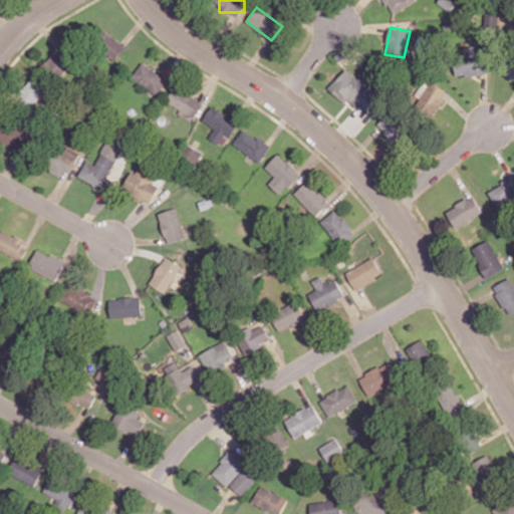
[(95,45),(114,61),(125,46),(106,31),(95,45)]
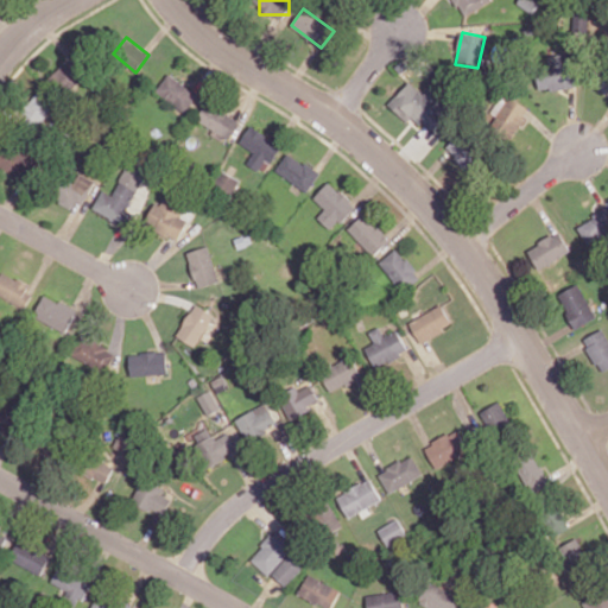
[(575,87),(569,52),(548,56),(549,64),(537,67),(540,92),(575,87)]
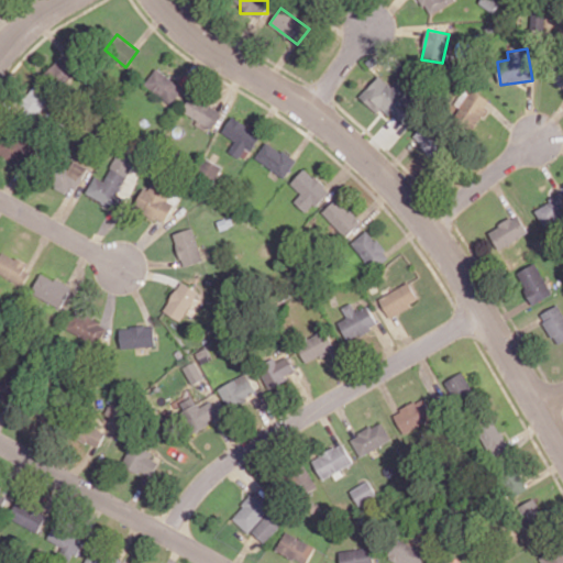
[(50,76),(72,87),(81,66),(59,56),(50,76)]
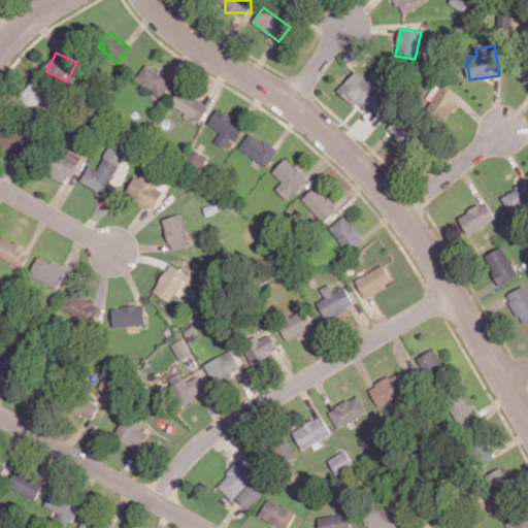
[(527,61),(525,60),(518,77),(527,80),(527,61)]
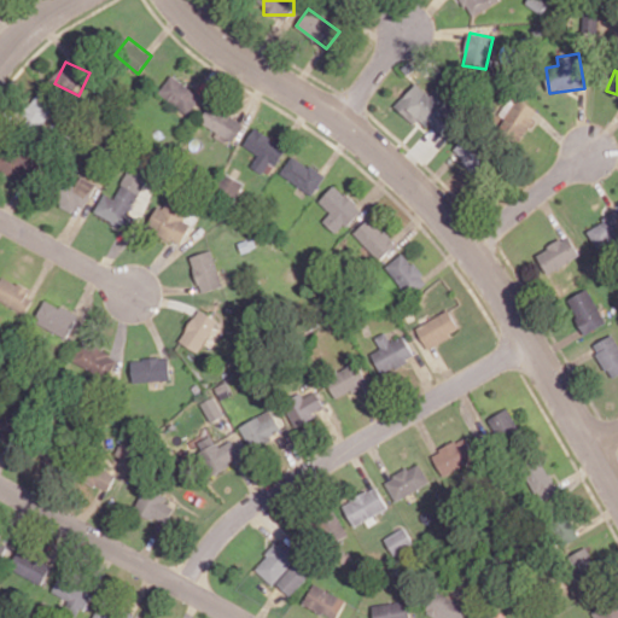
[(203,95),(170,75),(158,94),(191,115),(203,95)]
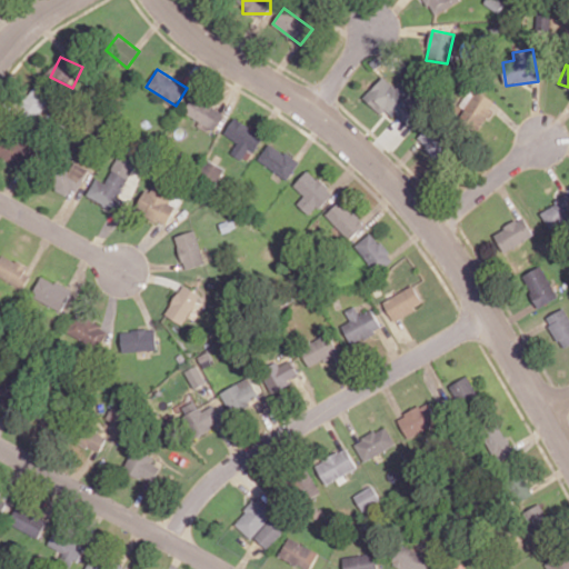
[(385,116),(393,105),(408,117),(425,98),(403,80),(396,88),(382,77),(363,98),(385,116)]
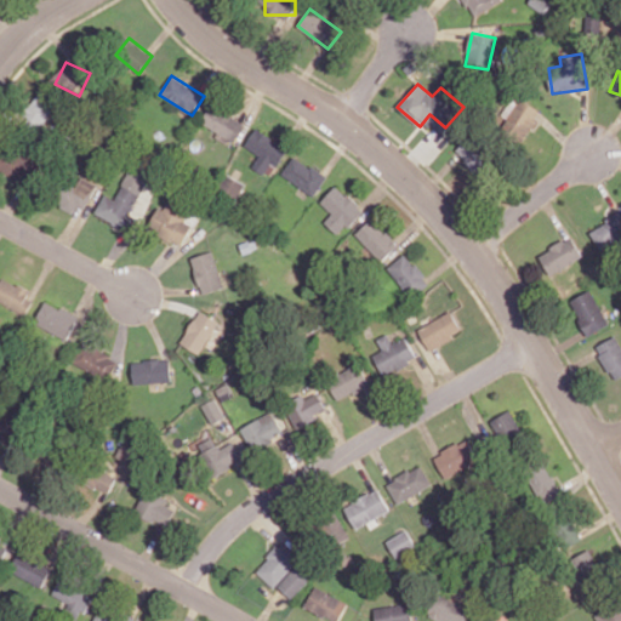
[(40,127),(57,104),(41,92),(23,114),(40,127)]
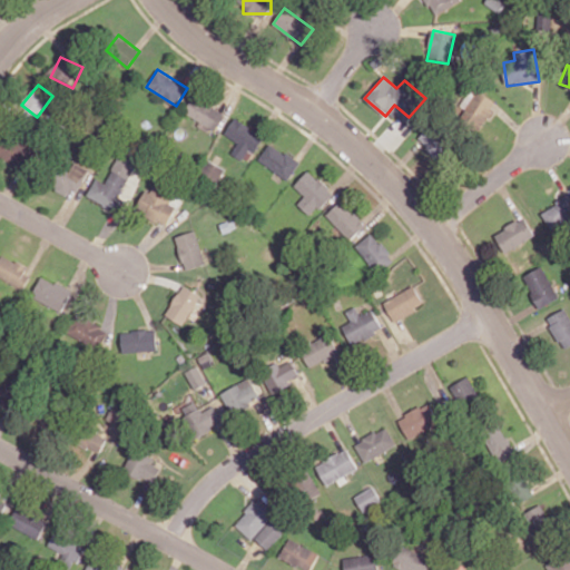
[(495,105),(472,87),(460,105),(467,110),(461,118),(478,129),(495,105)]
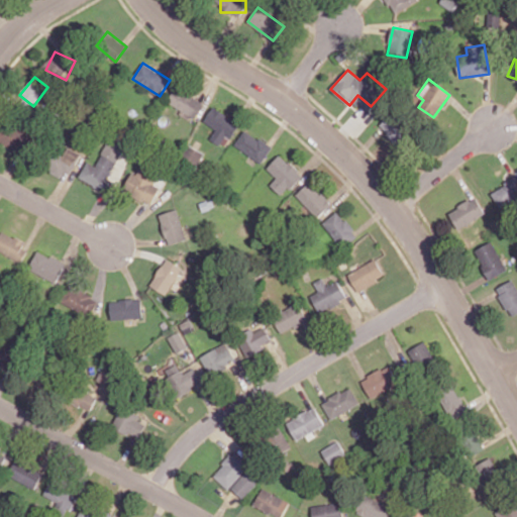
[(204,121),(216,128),(210,139),(220,145),(225,135),(230,138),(240,122),(212,106),(204,121)]
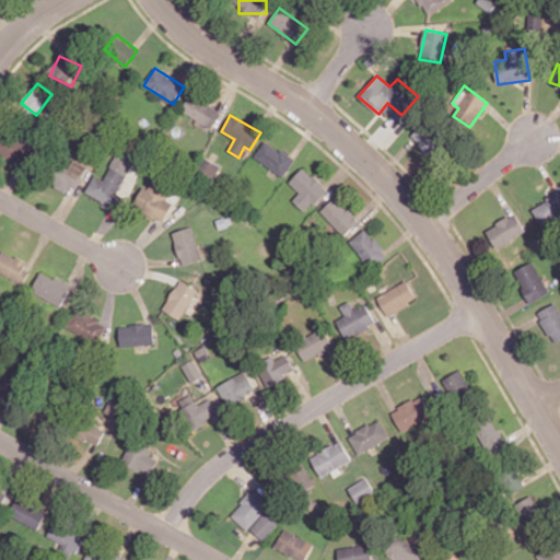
[(410,136),(432,159),(442,149),(420,127),(410,136)]
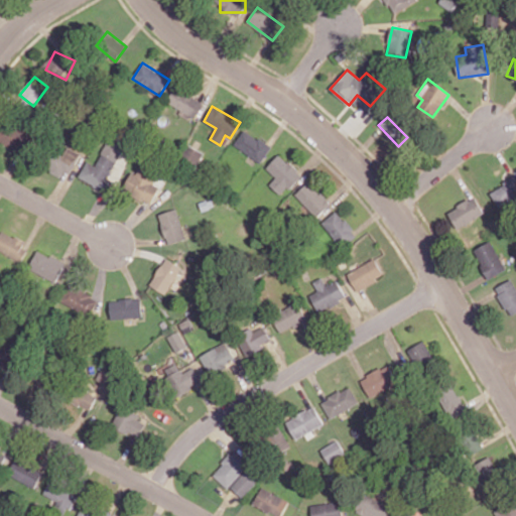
[(0,142),(25,151),(30,136),(2,126),(0,130),(0,142)]
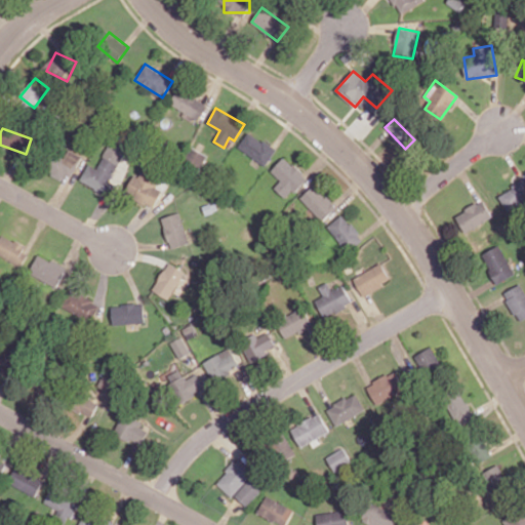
[(267,165),(276,148),(247,131),(238,149),(267,165)]
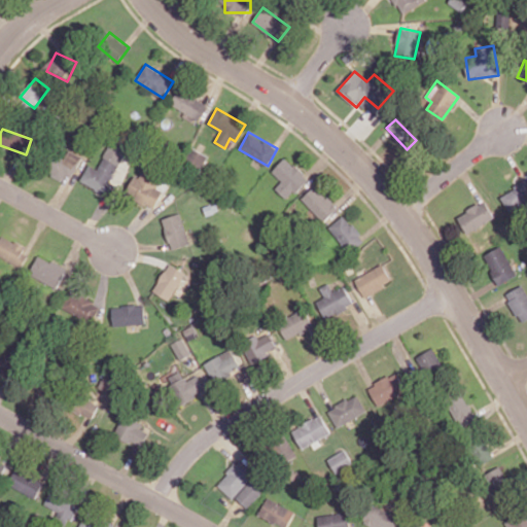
[(80,182),(110,196),(115,184),(124,164),(130,167),(136,153),(110,142),(98,169),(88,165),(80,182)]
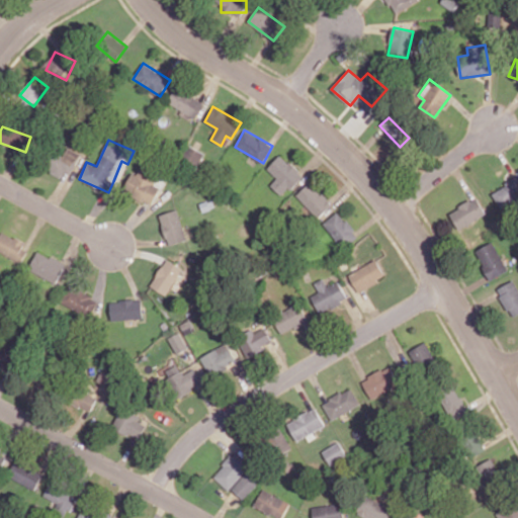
[(64,171),(70,174),(80,155),(59,145),(46,170),(61,178),(64,171)]
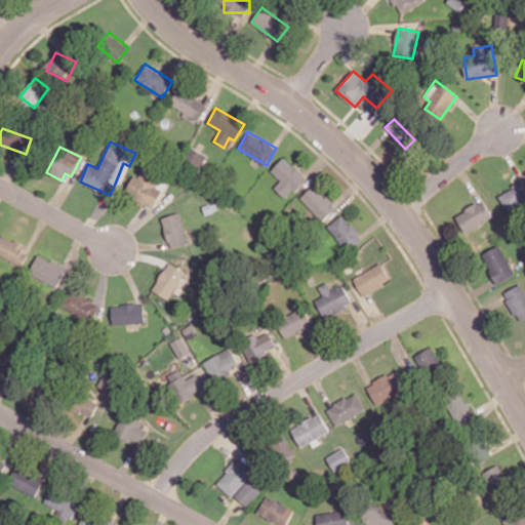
[(207,155),(193,147),(185,160),(200,168),(207,155)]
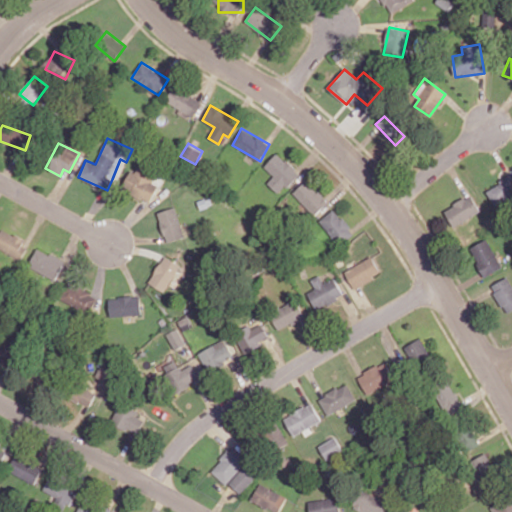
[(274,175),(267,183),(279,194),(299,172),(277,152),(264,167),(274,175)]
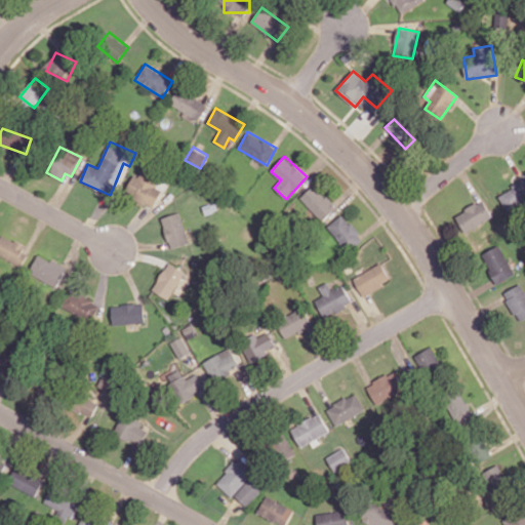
[(155,187),(159,178),(138,168),(126,193),(154,207),(162,190),(155,187)]
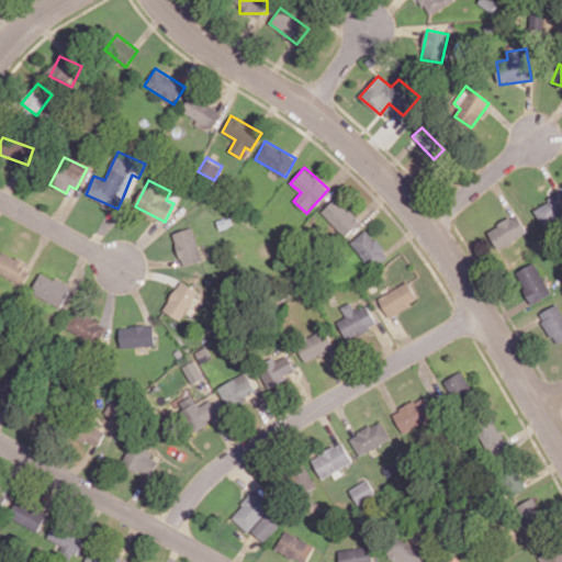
[(561,218),(561,192),(535,206),(544,228),(561,218)]
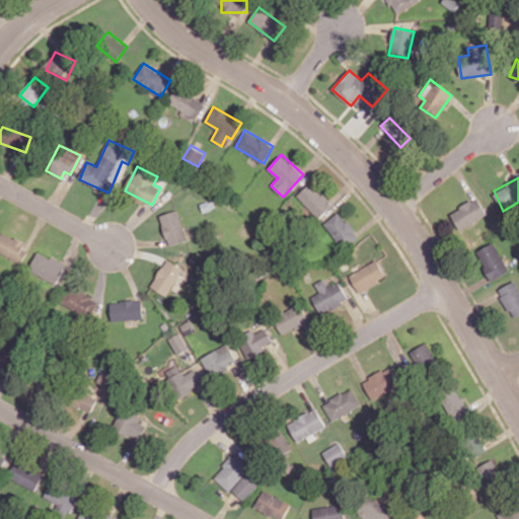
[(332,205),(311,182),(297,195),(318,218),(332,205)]
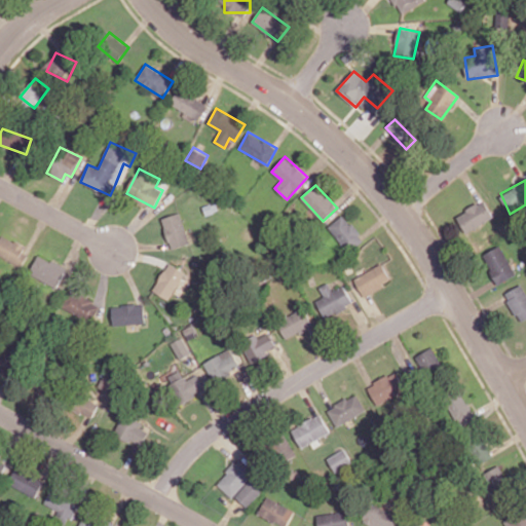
[(456,215),(465,232),(494,218),(485,200),(456,215)]
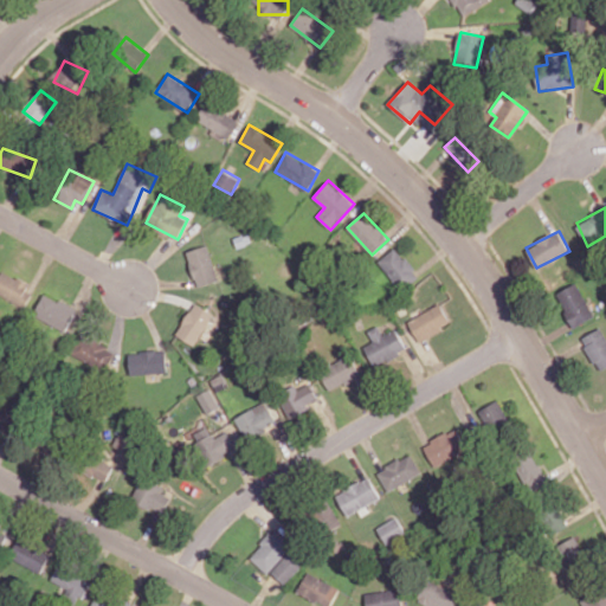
[(187,251),(198,287),(219,281),(208,245),(187,251)]
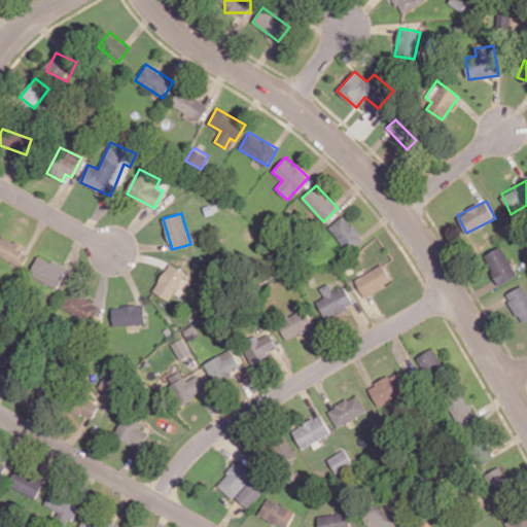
[(365,241),(345,214),(329,226),(349,252),(365,241)]
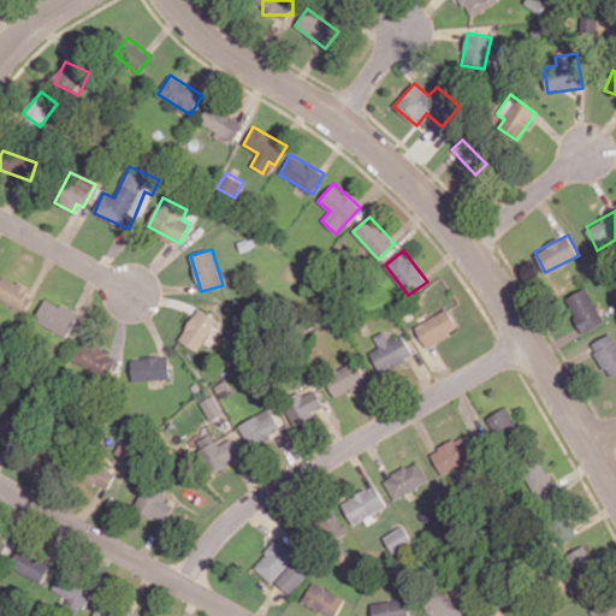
[(29,286),(1,276),(0,278),(0,300),(27,311),(31,297),(25,295),(29,286)]
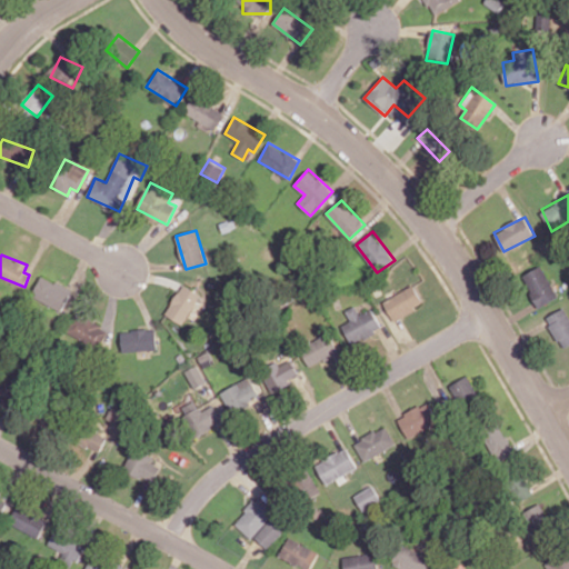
[(536,307),(557,299),(543,266),(523,273),(536,307)]
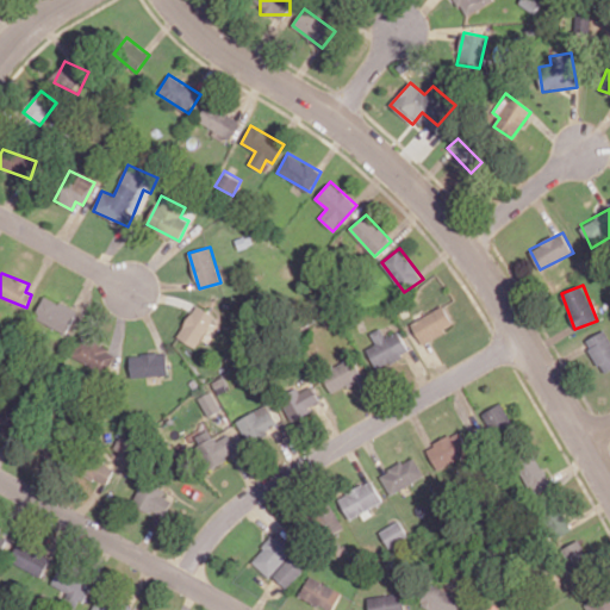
[(78,311),(45,294),(33,317),(66,334),(78,311)]
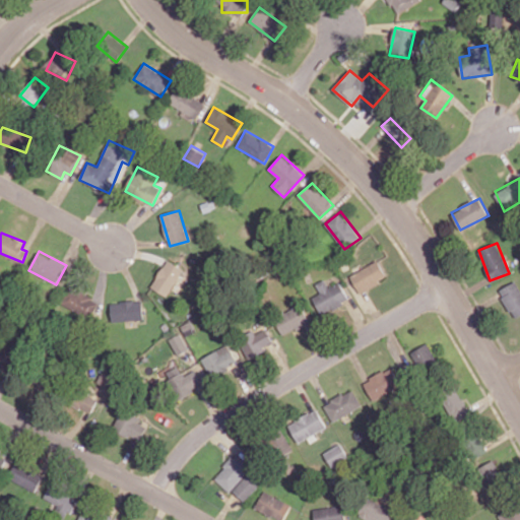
[(152,288),(169,296),(183,267),(166,259),(152,288)]
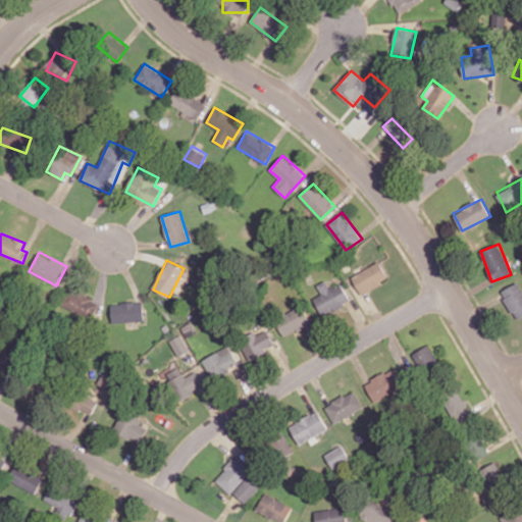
[(388,279),(380,261),(352,275),(360,293),(388,279)]
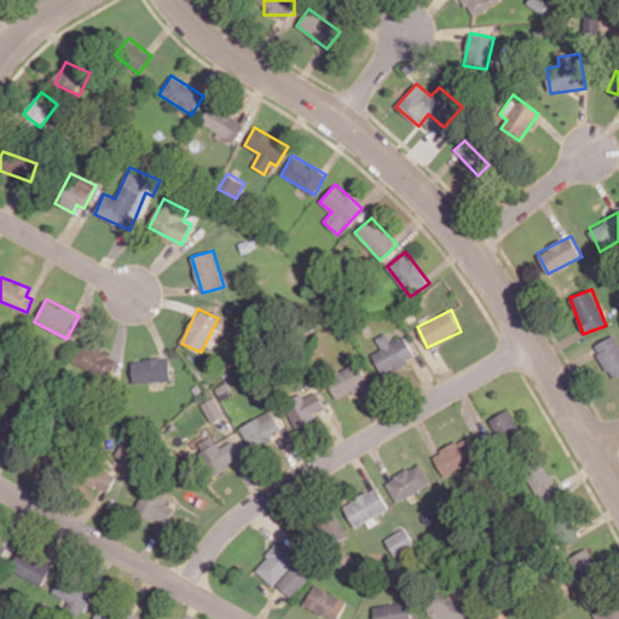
[(404,335),(392,342),(387,331),(376,337),(382,348),(371,353),(382,375),(416,358),(404,335)]
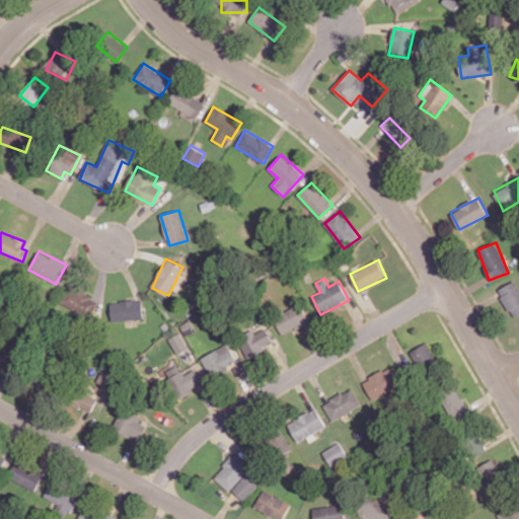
[(518,314),(518,288),(515,280),(498,290),(513,317),(518,314)]
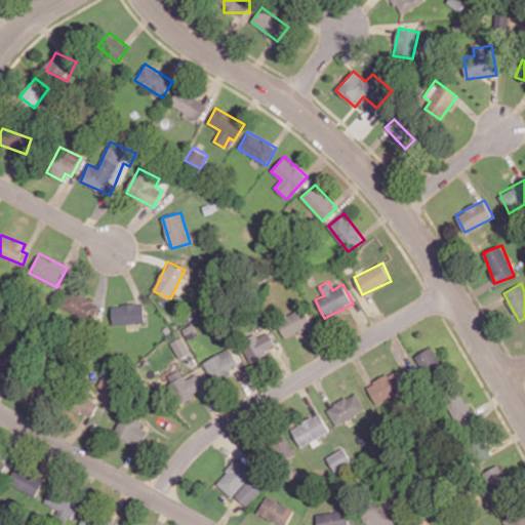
[(62,307),(91,322),(101,304),(72,288),(62,307)]
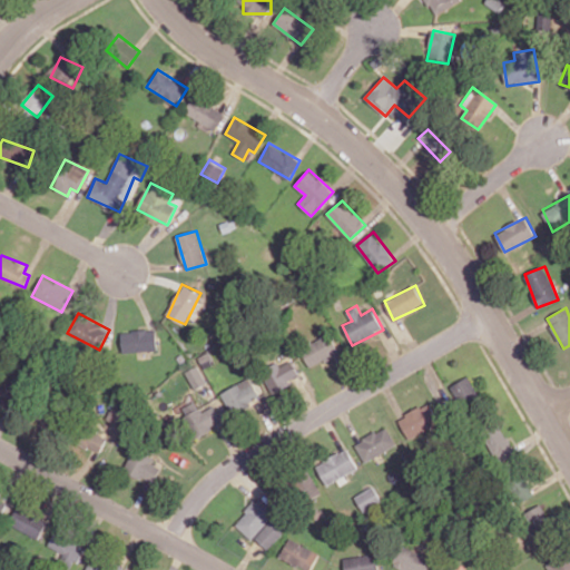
[(156,330),(121,331),(123,352),(157,351),(156,330)]
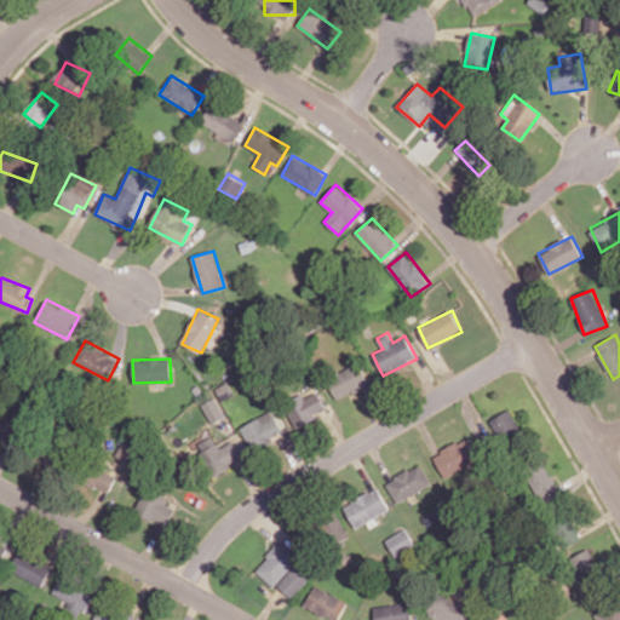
[(338,400),(368,384),(356,363),(326,379),(338,400)]
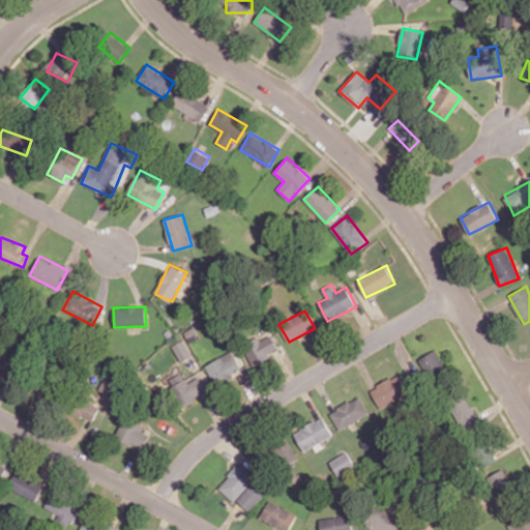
[(258,336),(242,345),(253,364),(280,350),(270,334),(261,341),(258,336)]
